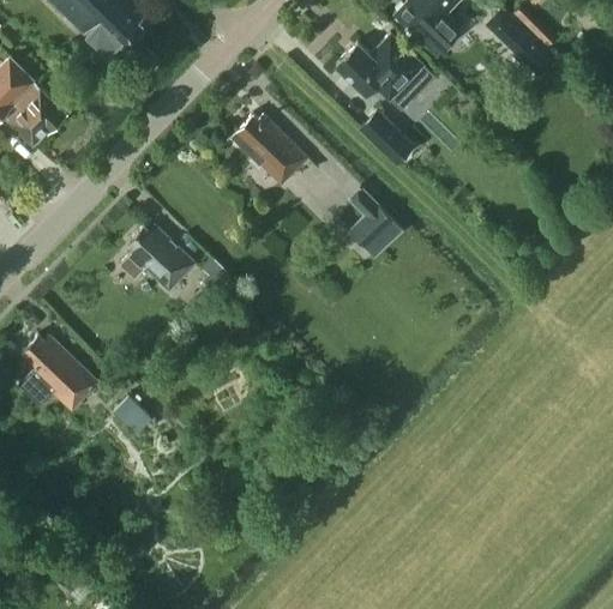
[(47,0),(85,37),(88,35),(108,55),(121,42),(122,43),(136,43),(142,37),(142,24),(139,23),(152,10),(142,0),(47,0)]
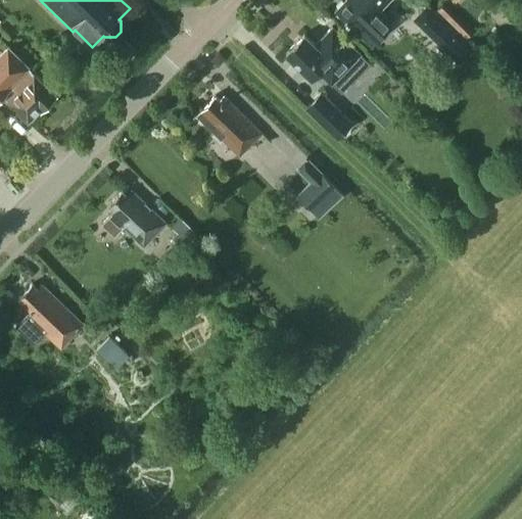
[(348,0),(336,13),(358,34),(373,49),(392,29),(378,15),(392,0),(348,0)]
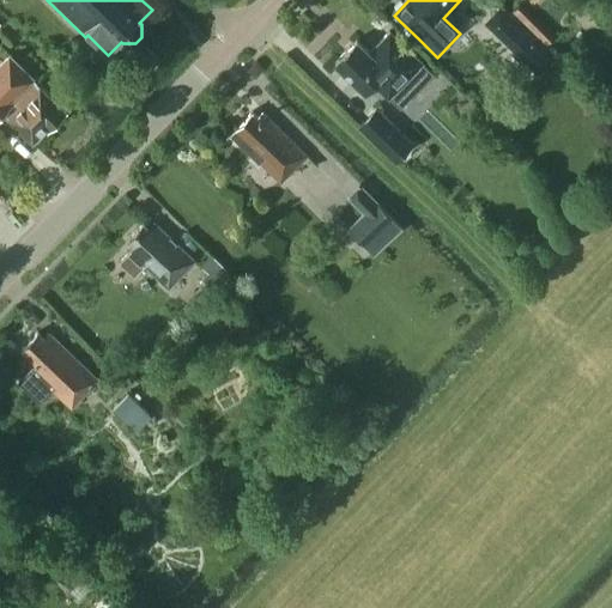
[(504,8),(486,28),(507,47),(525,29),(504,8)]
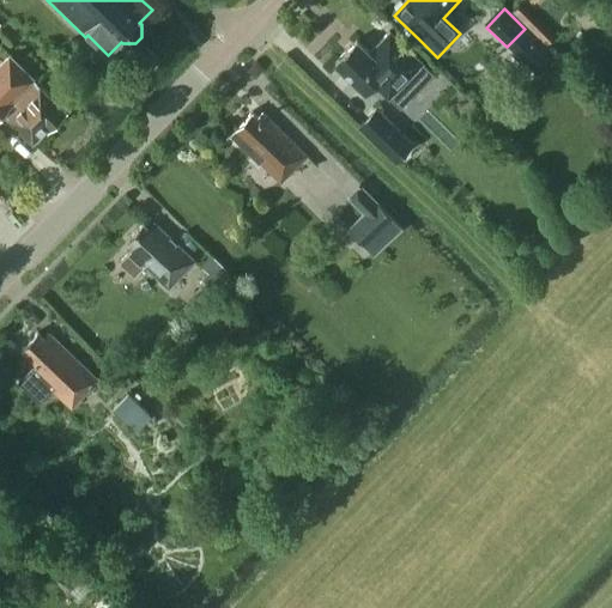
[(529,29),(549,49),(561,38),(540,18),(529,29)]
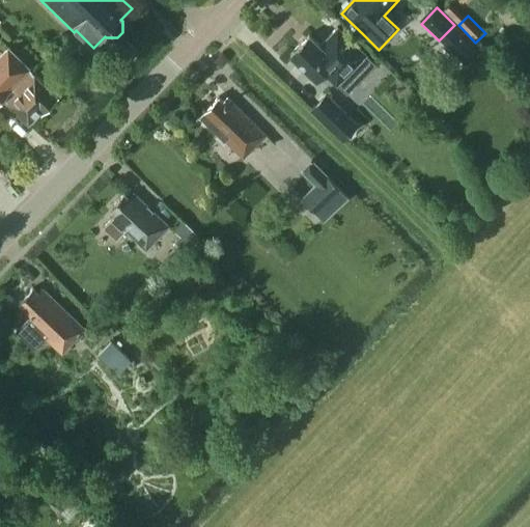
[(337,88),(366,58),(338,31),(321,49),(310,38),(290,58),(316,82),(324,75),(337,88)]
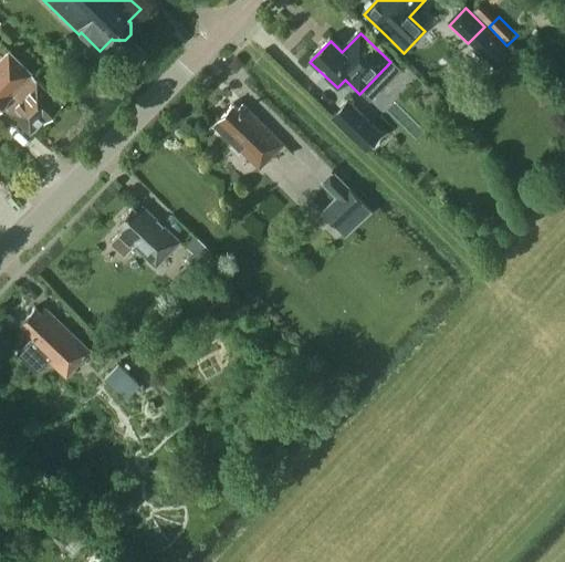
[(61,105),(32,76),(9,54),(0,63),(0,110),(2,107),(31,134),(43,121),(44,122),(61,105)]
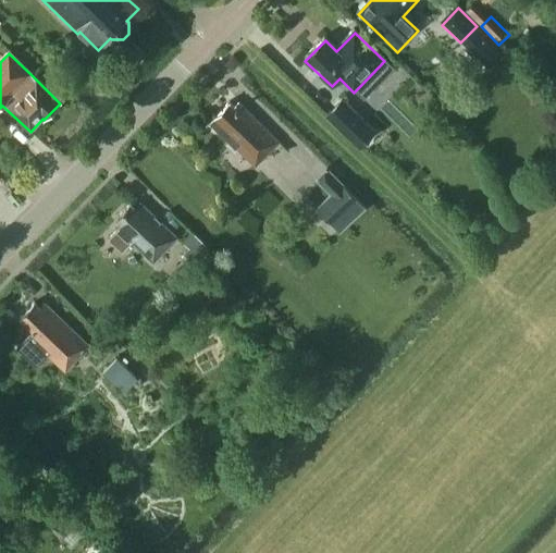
[(375,134),(343,102),(328,118),(360,150),(375,134)]
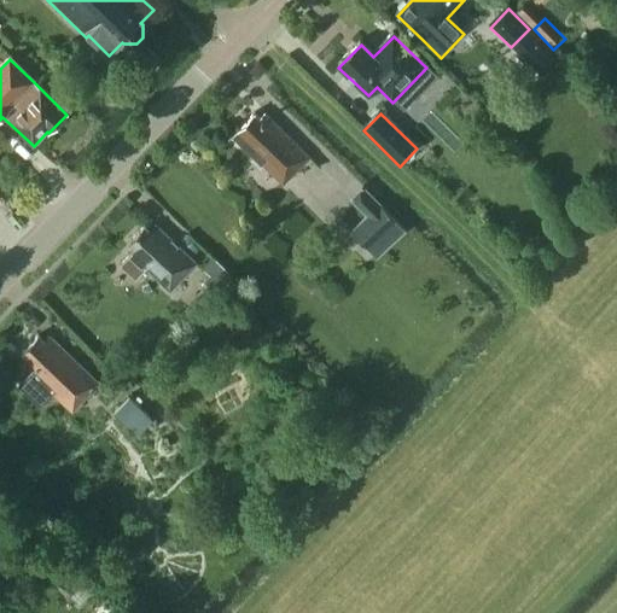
[(234,139),(284,188),(310,161),(265,117),(261,122),(255,116),(239,133),(239,134),(234,139)]
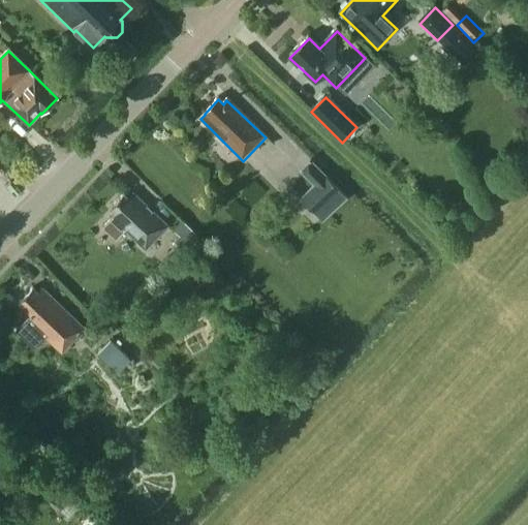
[(299,202),(314,218),(340,193),(324,178),(299,202)]
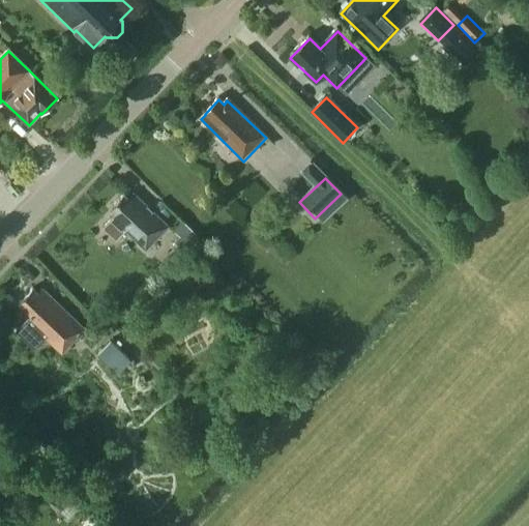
[(112,220),(103,229),(117,242),(125,233),(146,253),(169,229),(134,197),(129,201),(124,197),(112,210),(116,214),(112,220)]
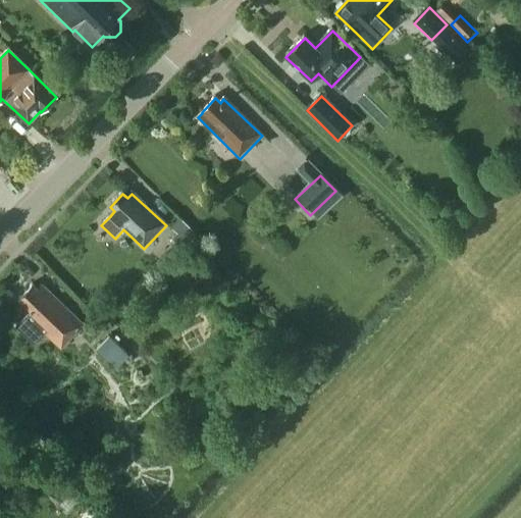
[(193,235),(187,227),(171,243),(178,249),(193,235)]
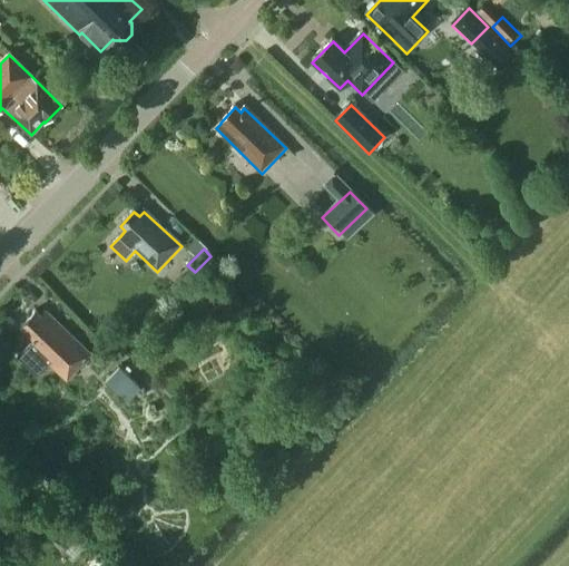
[(91,358),(46,314),(41,319),(36,313),(21,329),(27,334),(22,339),(29,345),(17,358),(37,378),(49,366),(67,382),(91,358)]
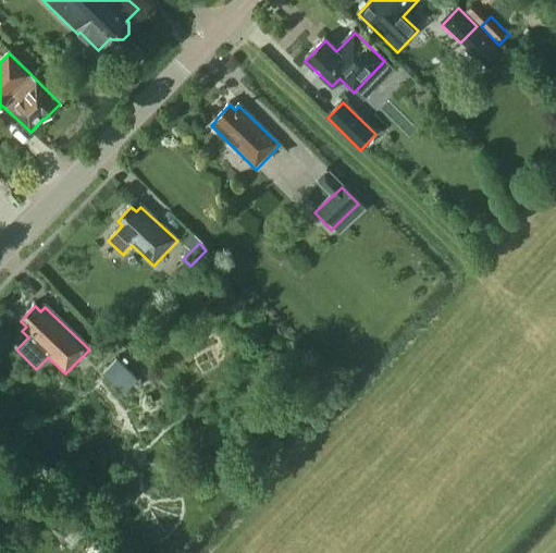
[(103,375),(124,395),(137,382),(116,361),(103,375)]
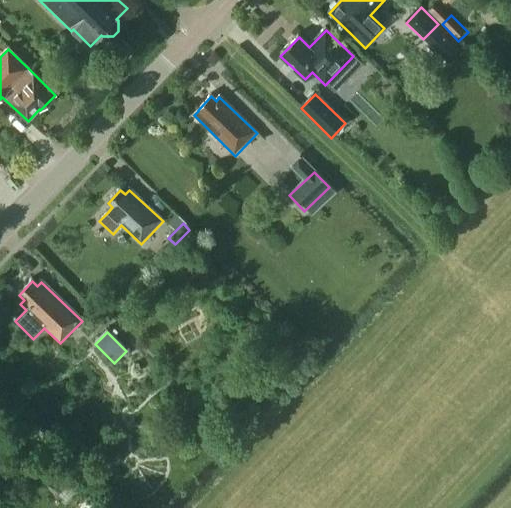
[(196,417),(188,408),(179,416),(187,425),(196,417)]
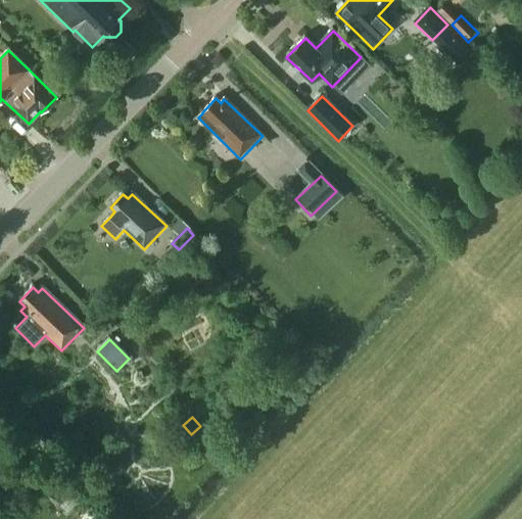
[(52,494),(62,505),(74,493),(62,483),(52,494)]
